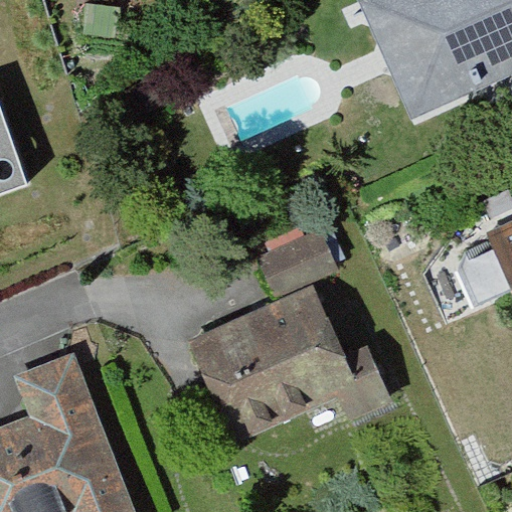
[(366,0),(364,1),(418,122),(511,82),(511,0),(366,0)]
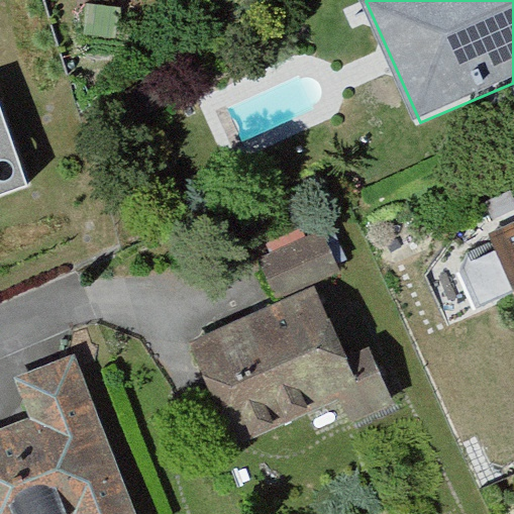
[(0,216),(36,202),(0,110),(0,216)]
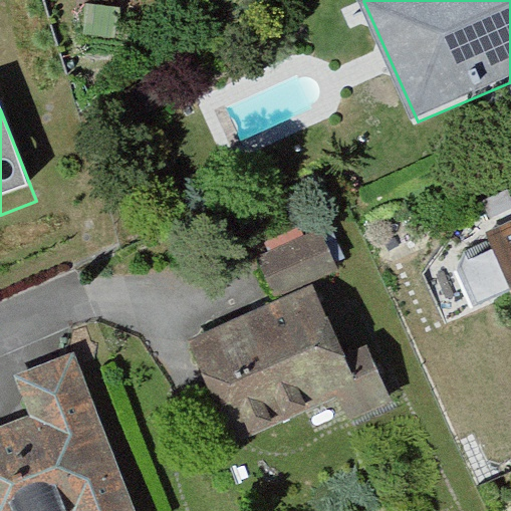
[(510,212),(485,223),(510,289),(510,212)]
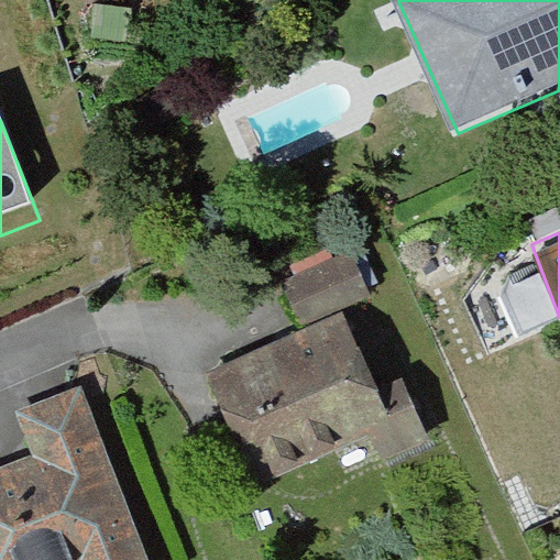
[(352,252),(280,281),(296,320),(369,293),(352,252)]
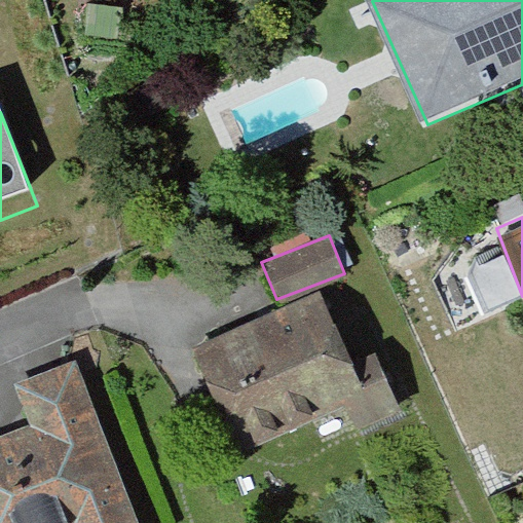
[(249,455),(349,410),(362,438),(403,419),(377,362),(362,369),(325,287),(198,344),(249,455)]
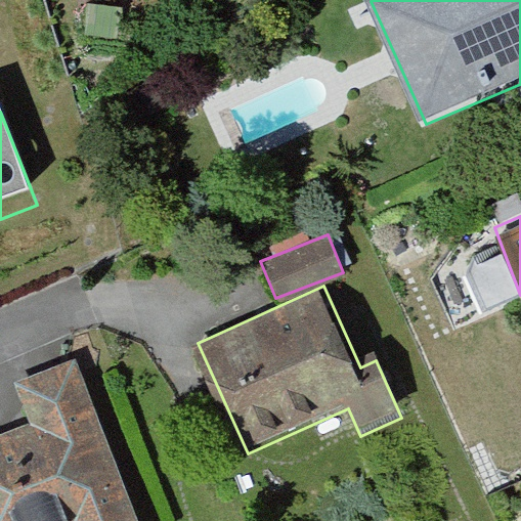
[(31,422),(0,433),(0,520),(72,520),(73,520),(137,520),(75,358),(15,381),(31,422)]
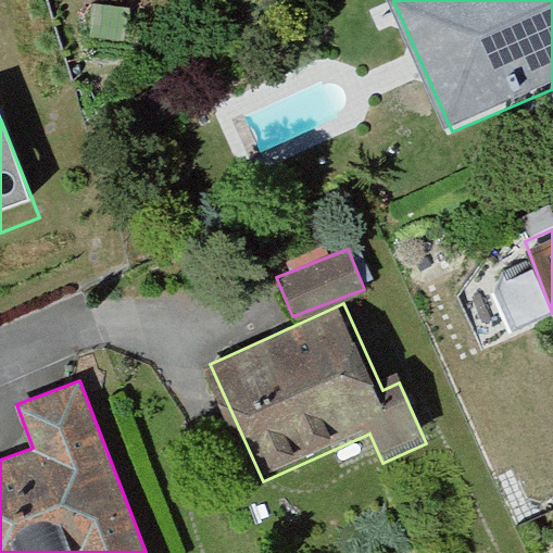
All buildings are outlined.
